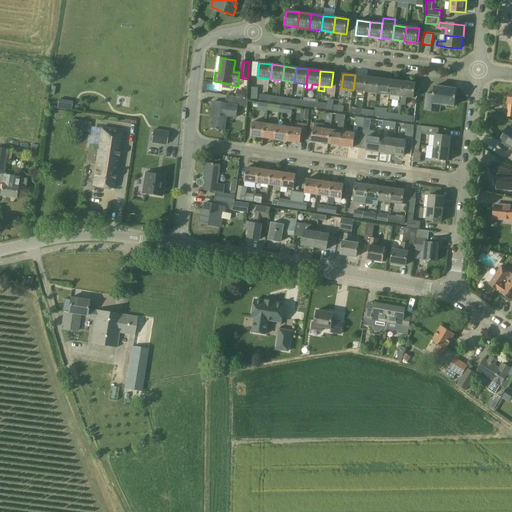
[(353,90),(365,92),(367,77),(355,75),(353,90)]
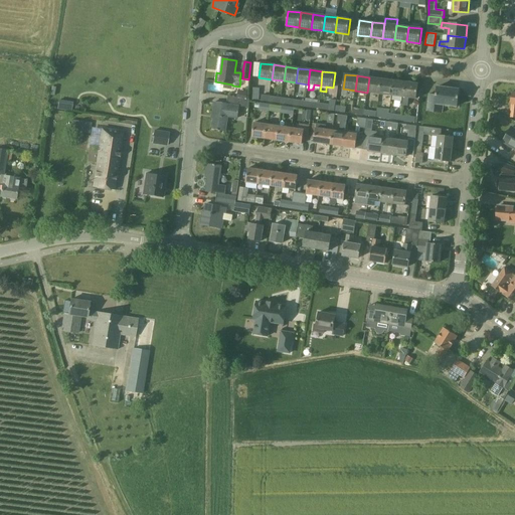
[(367,93),(379,94),(381,78),(369,77),(367,93)]
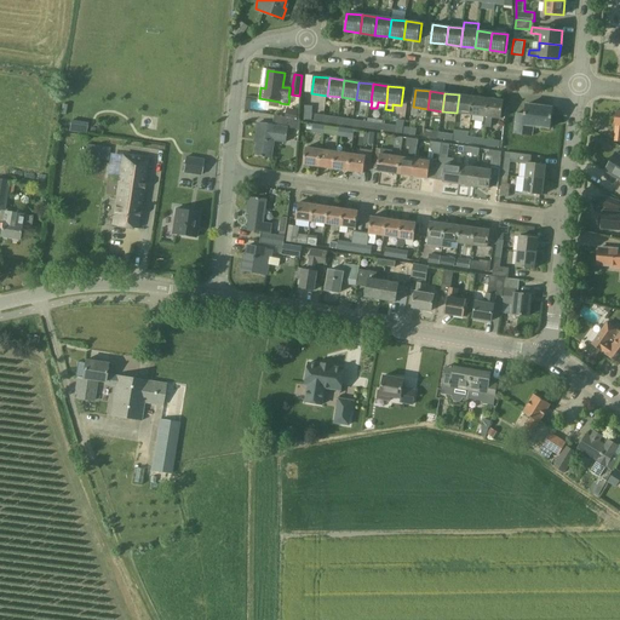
[(457,113),(471,115),(474,97),(459,95),(457,113)]
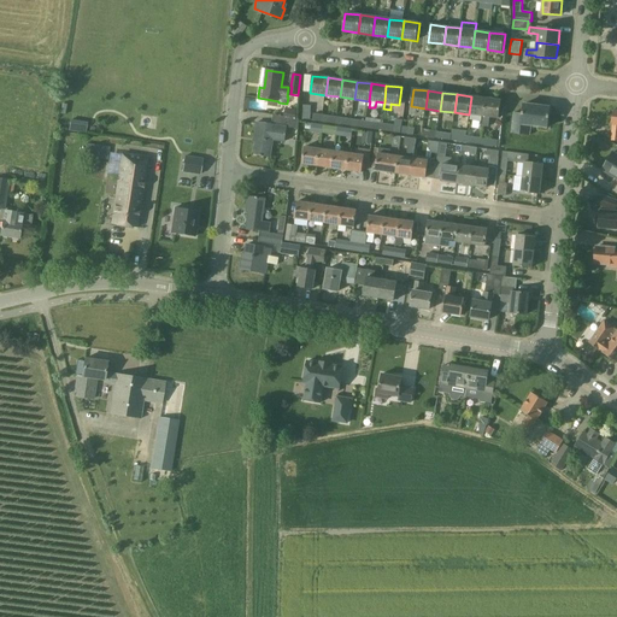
[(469,115),(485,116),(487,99),(471,97),(469,115)]
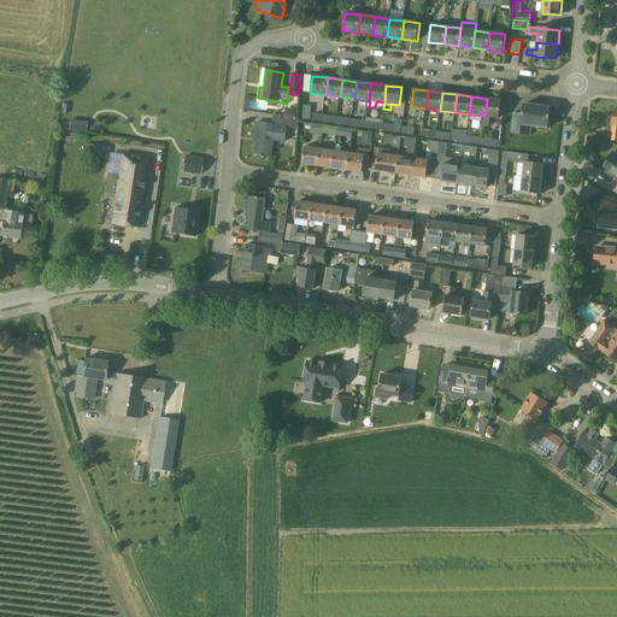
[(501,100),(487,99),(485,116),(483,127),(489,127),(491,117),(499,118),(501,100)]
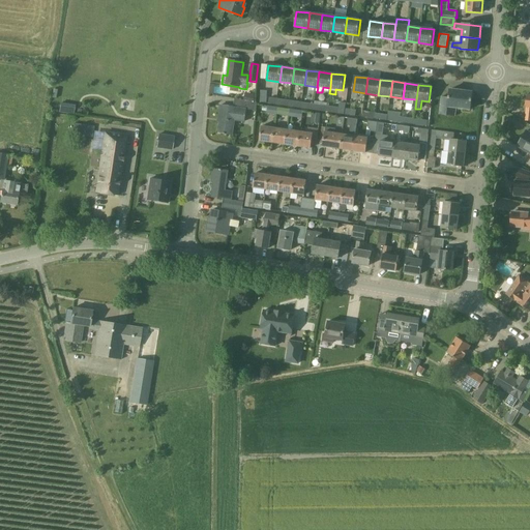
[(457,108),(471,110),(473,92),(450,89),(449,97),(441,96),(439,115),(455,117),(457,108)]
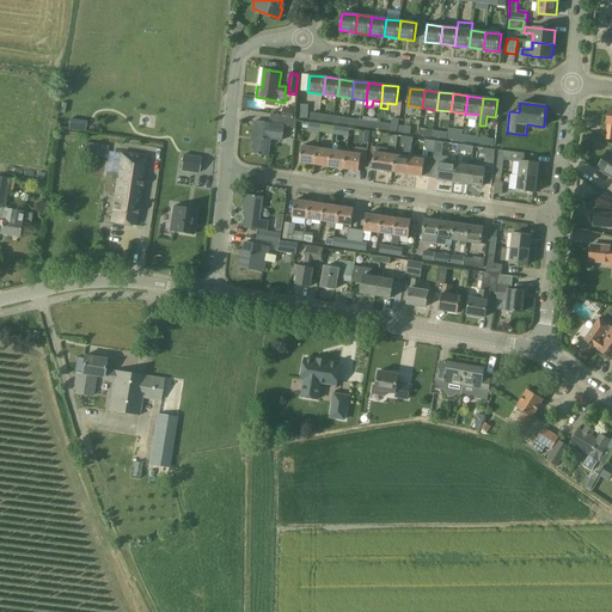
[(285,127),(297,128),(297,117),(271,114),(270,123),(255,122),(252,138),(255,138),(252,153),(269,155),(271,139),(282,141),(285,127)]
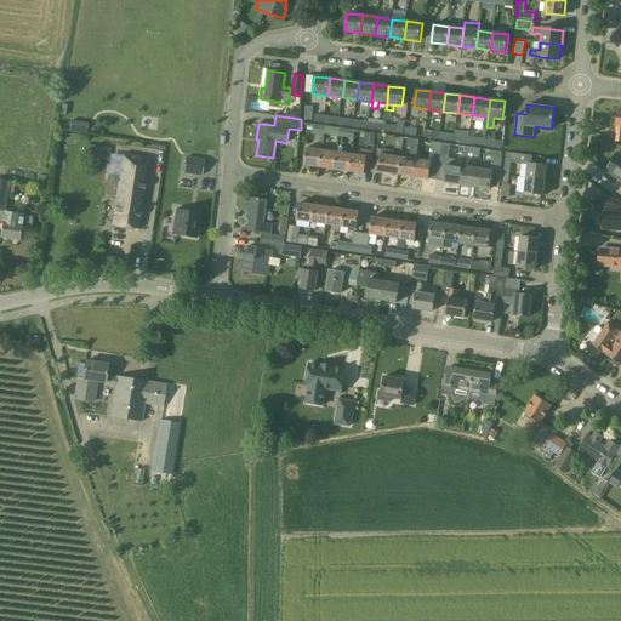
[(78,131),(79,121),(63,118),(61,127),(78,131)]
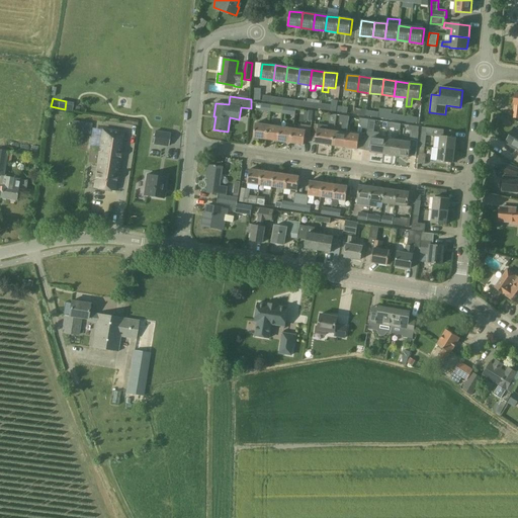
[(261,111),(270,112),(271,104),(262,103),(261,111)]
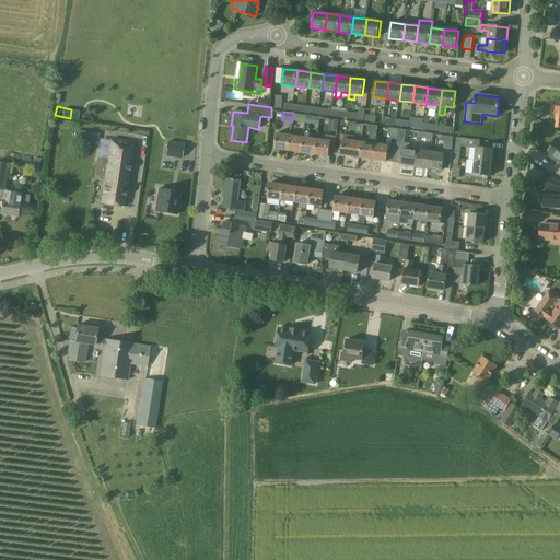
[(303,115),(293,113),(292,121),(302,123),(303,115)]
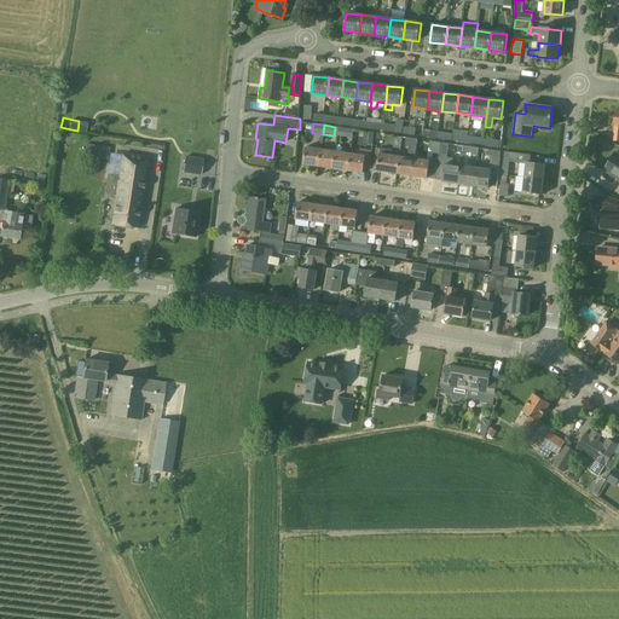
[(342,137),(353,138),(354,129),(343,128),(342,137)]
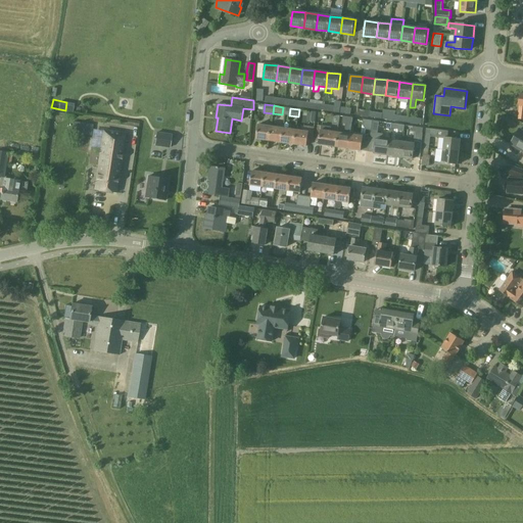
[(344,134),(338,133),(336,147),(348,149),(350,135),(351,125),(352,117),(343,116),(342,124),(346,124),(344,134)]
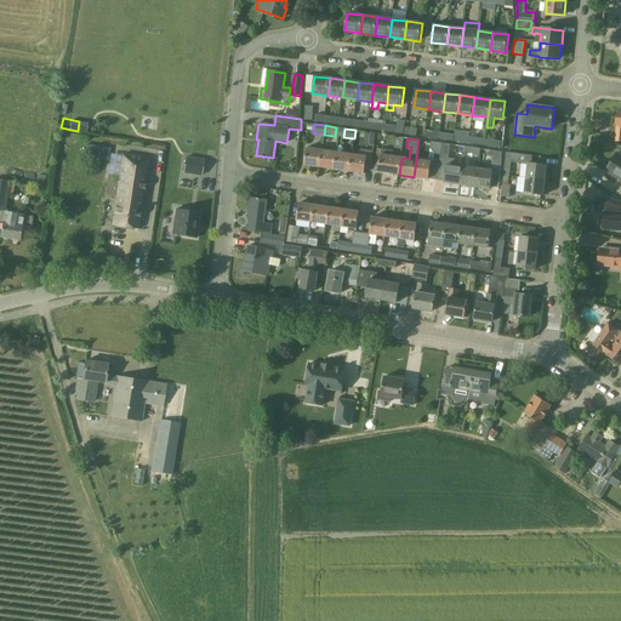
[(329,152),(322,151),(319,167),(335,169),(337,153),(336,153),(337,144),(330,143),(329,152)]
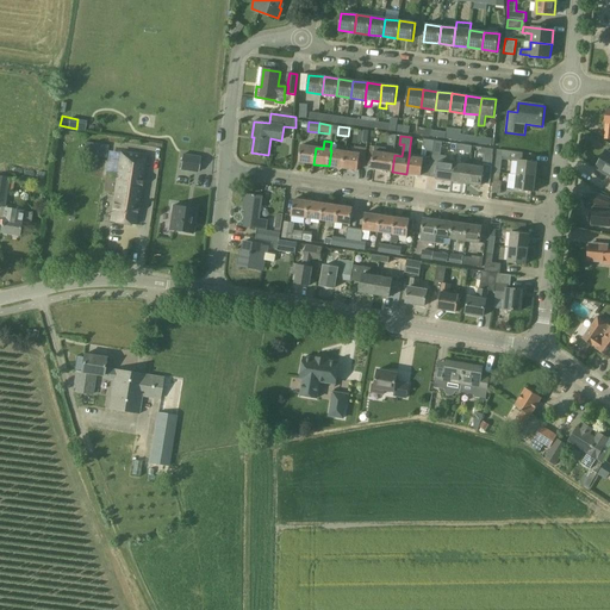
[(437,179),(452,181),(454,163),(447,162),(448,156),(441,155),(442,142),(435,141),(433,160),(431,161),(440,161),(437,179)]
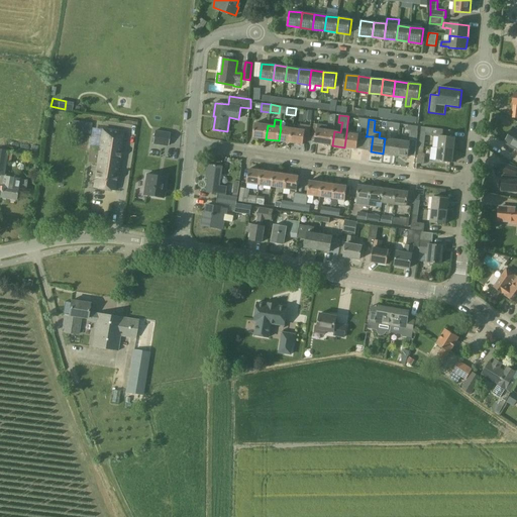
[(253,137),(266,139),(268,125),(255,123),(253,137)]
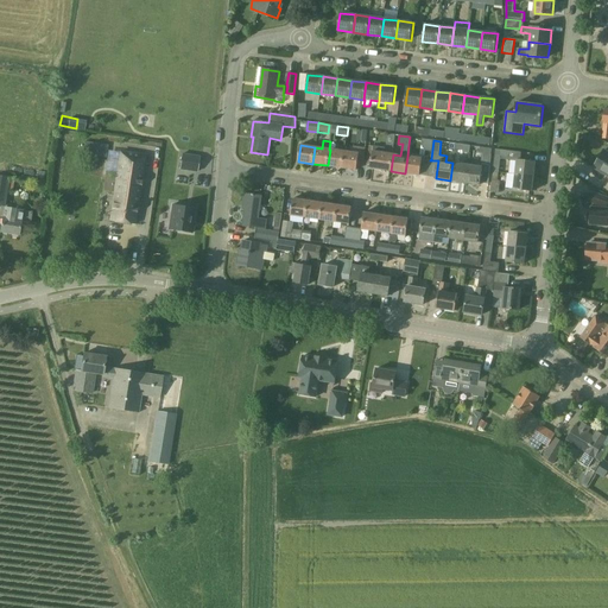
[(353,152),(344,151),(342,168),(356,170),(358,165),(363,166),(366,149),(354,146),(353,152)]
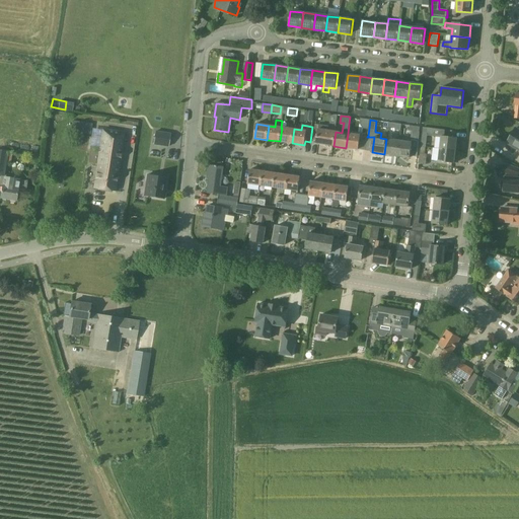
[(316,143),(334,146),(336,132),(327,131),(328,127),(318,126),(316,143)]
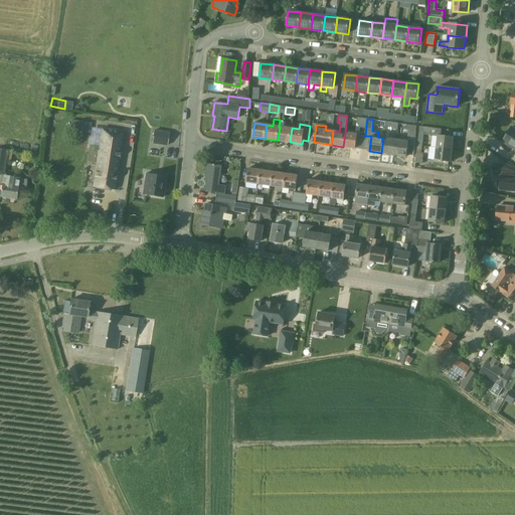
[(124,132),(103,129),(93,127),(90,145),(100,147),(94,186),(115,190),(124,132)]
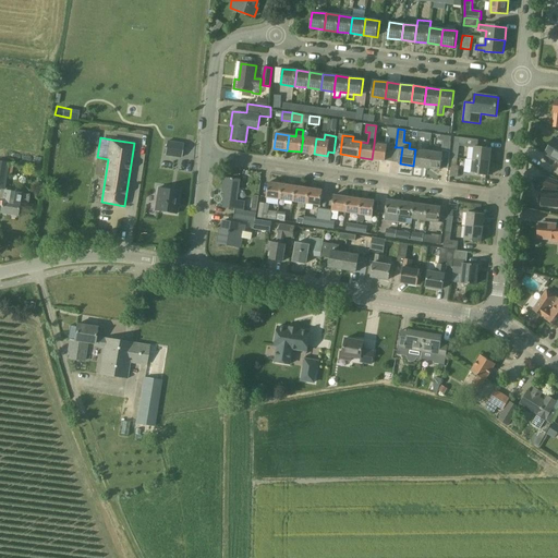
[(301,152),(314,154),(316,138),(303,137),(301,152)]
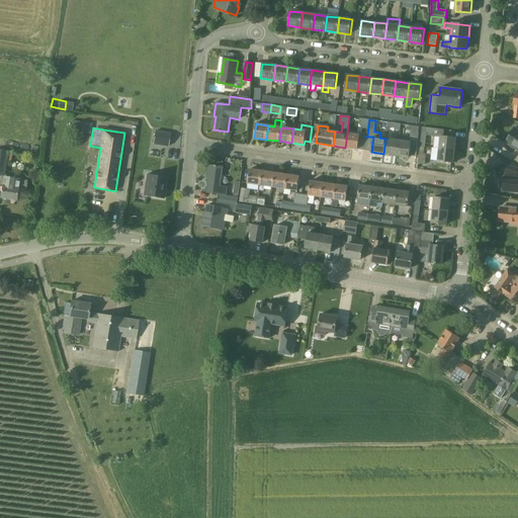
[(422,127),(420,147),(425,147),(426,136),(432,137),(433,128),(422,127)]
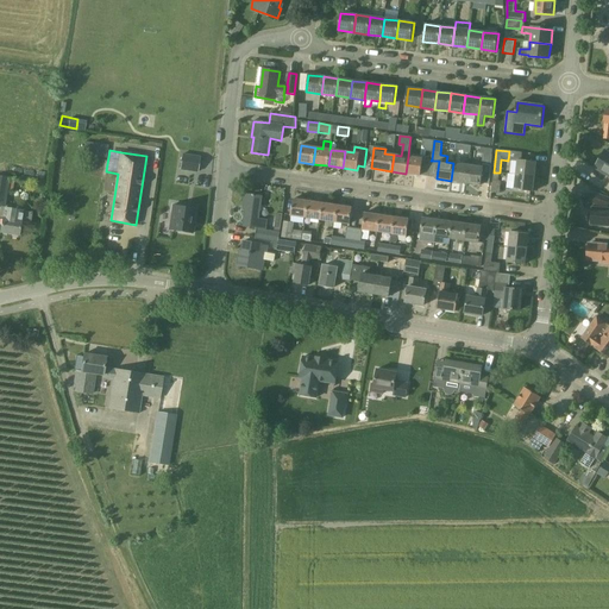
[(608,176),(608,152),(604,150),(595,168),(608,176)]
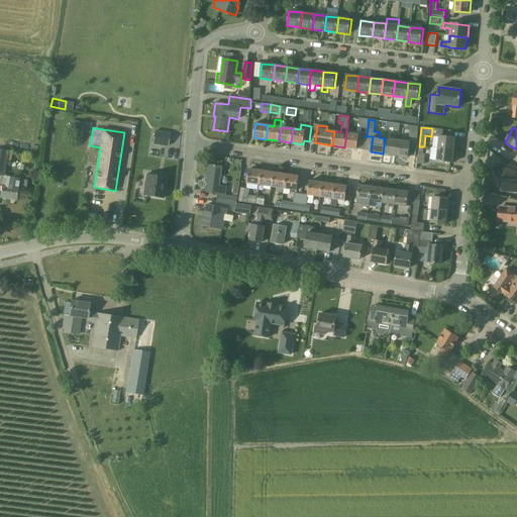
[(153,143),(168,146),(170,133),(156,131),(153,143)]
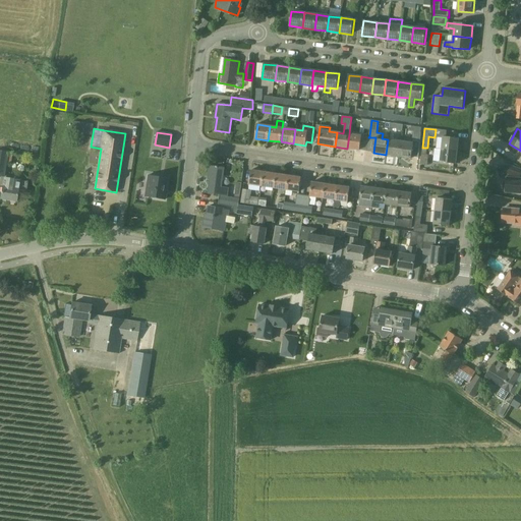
[(362,135),(349,134),(347,149),(360,150),(360,148),(362,135)]
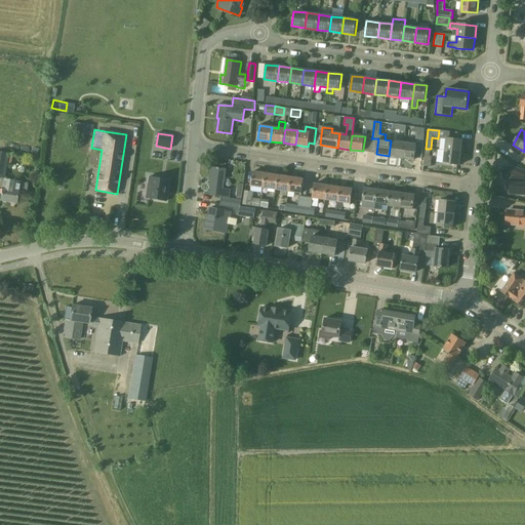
[(372,137),(365,136),(363,149),(370,150),(371,138),(372,137)]
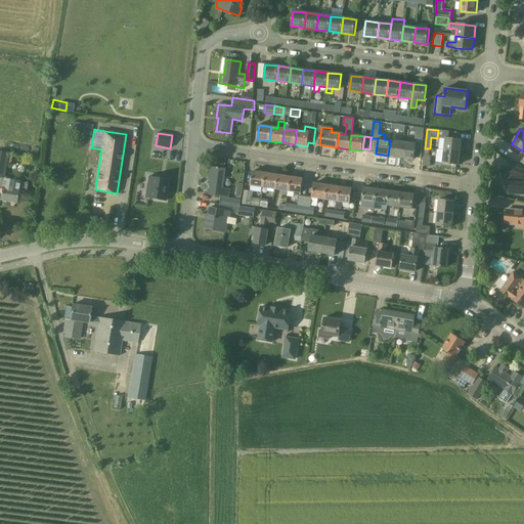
[(446,137),(444,150),(461,153),(462,139),(446,137)]
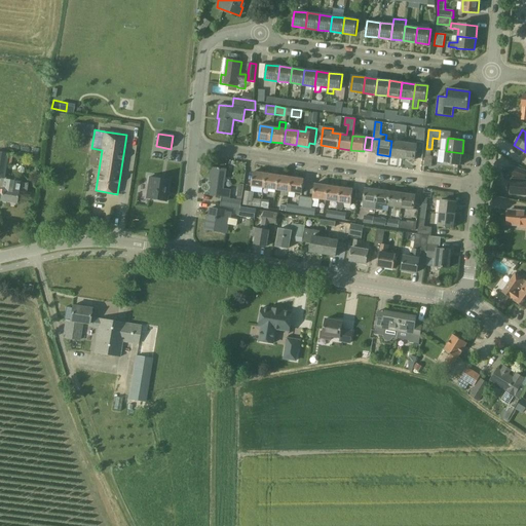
[(405,143),(391,141),(389,156),(403,158),(405,143)]
